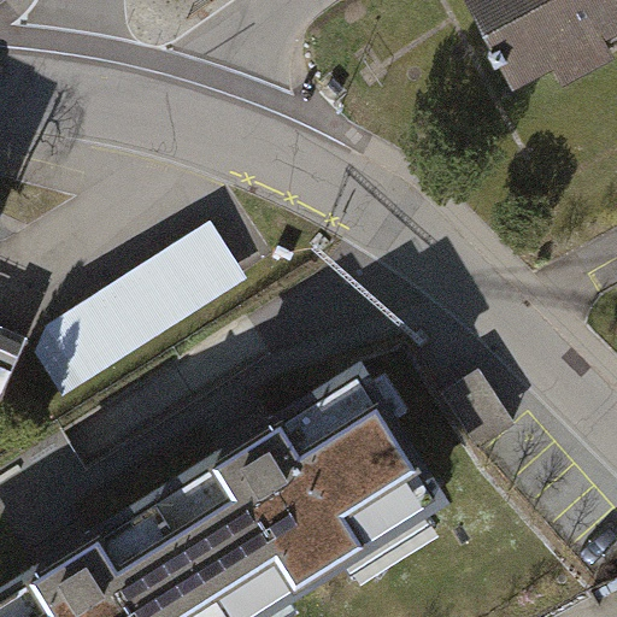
[(616,0),(463,0),(526,109),(616,56),(616,0)]
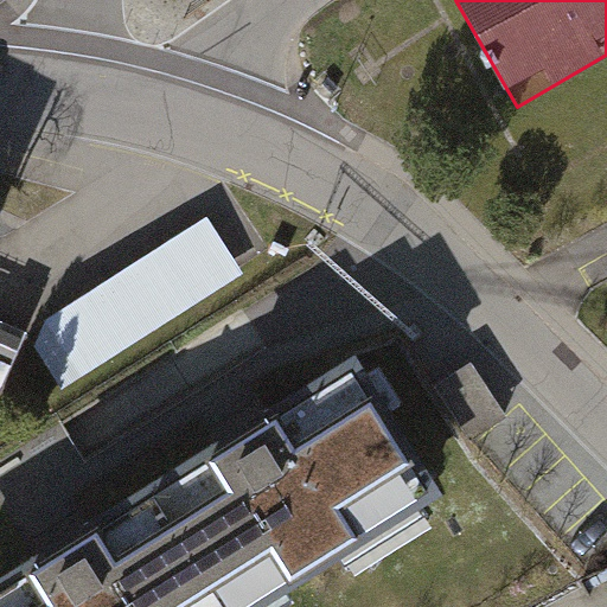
[(56,374),(250,285),(222,224),(27,314),(56,374)]
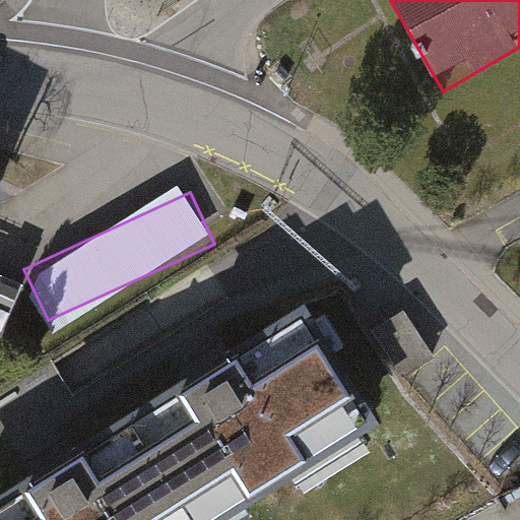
[(0,242),(8,222),(0,218),(0,242)]
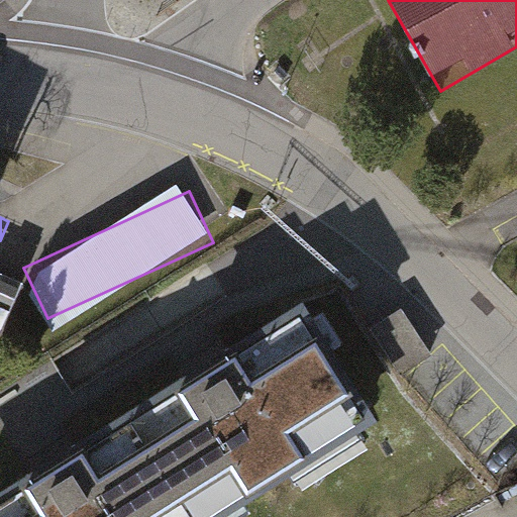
[(0,516),(238,516),(393,421),(321,305),(0,503),(0,516)]
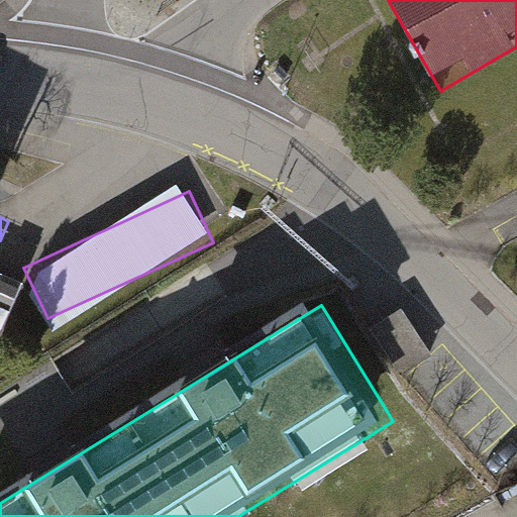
[(402,307),(372,326),(403,376),(433,355),(402,307)]
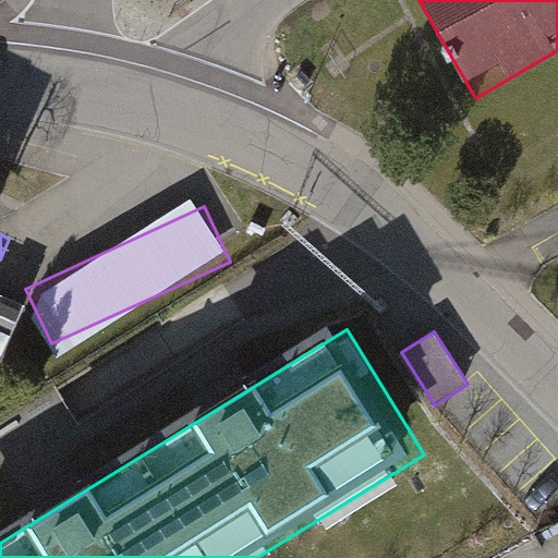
All buildings are outlined.
